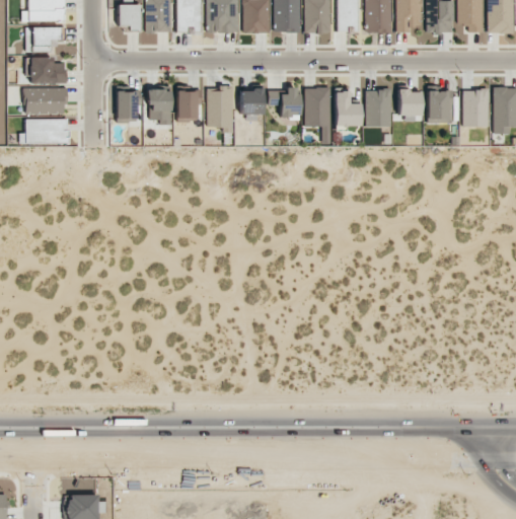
[(28,0),(29,10),(23,11),(23,21),(65,20),(64,0),(28,0)]
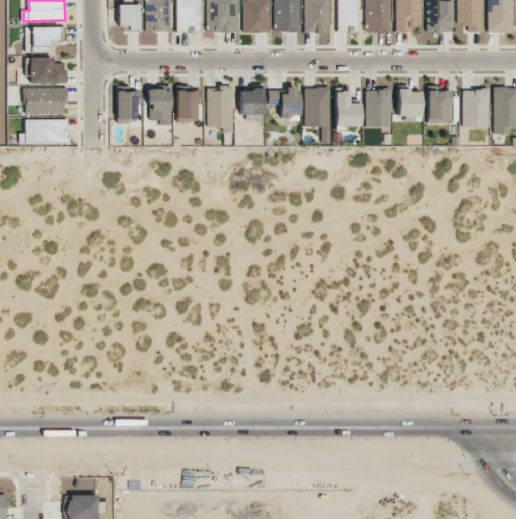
[(171,0),(145,0),(147,32),(172,31),(171,0)]
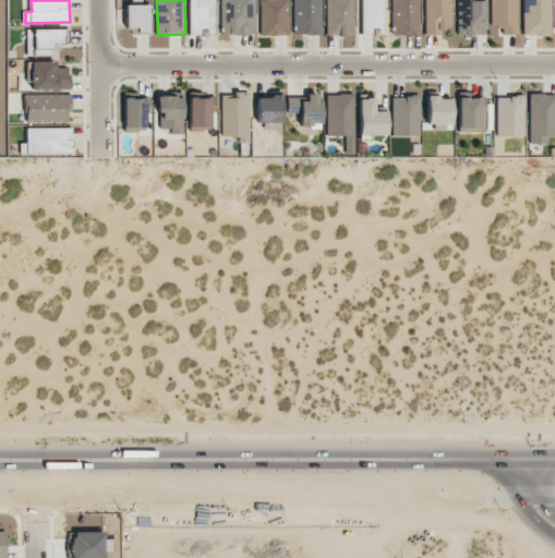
[(217,34),(217,0),(191,0),(191,34),(217,34)]
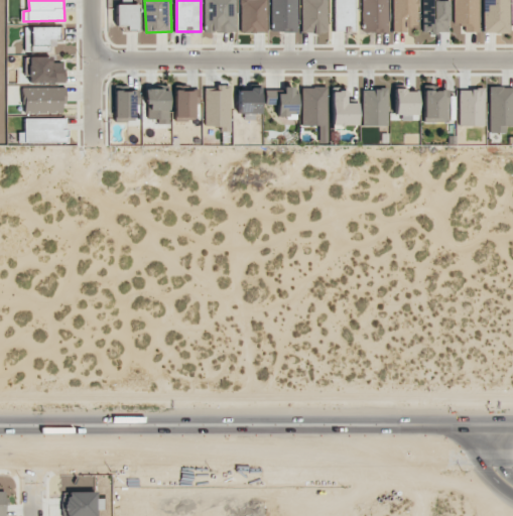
[(206,0),(206,32),(238,33),(238,0),(206,0)]
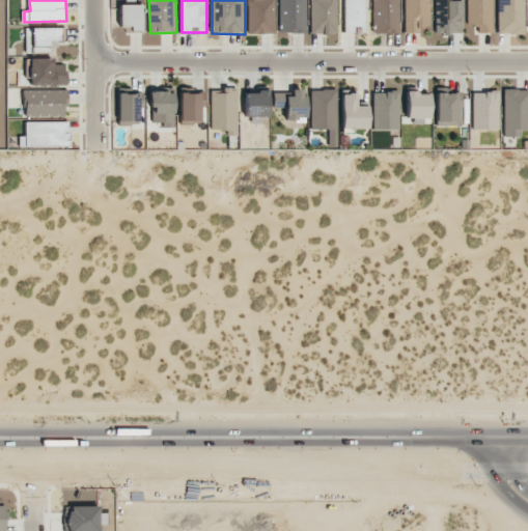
[(276,34),(276,0),(256,0),(257,0),(255,0),(250,0),(250,33),(276,34)]
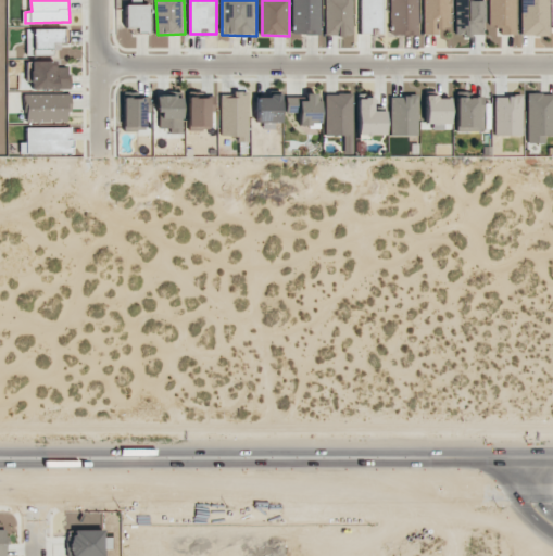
[(294,0),(294,34),(322,35),(323,0),(294,0)]
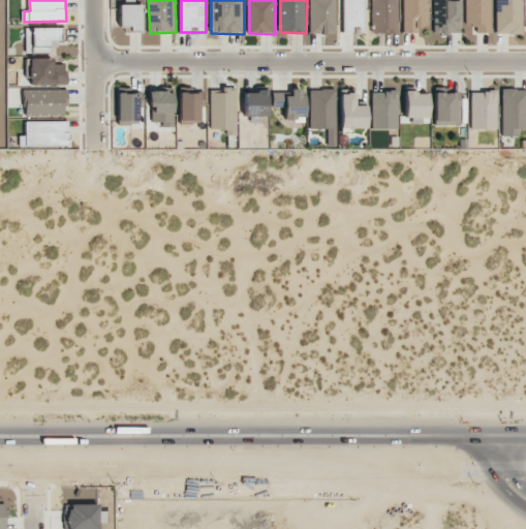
[(337,34),(337,0),(311,0),(311,33),(337,34)]
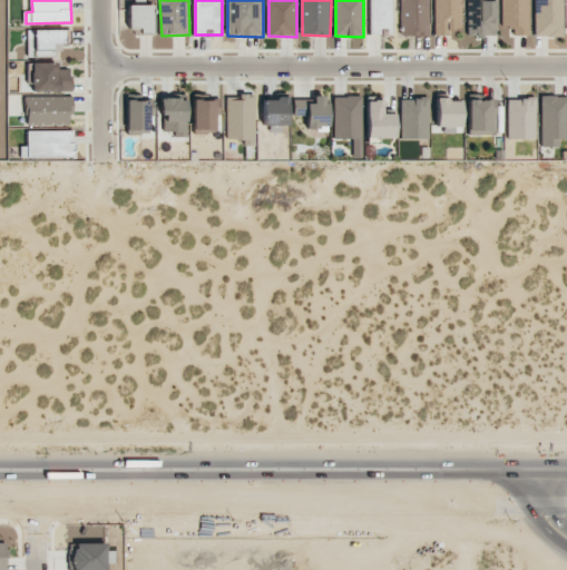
[(371,0),(371,35),(394,35),(394,0),(371,0)]
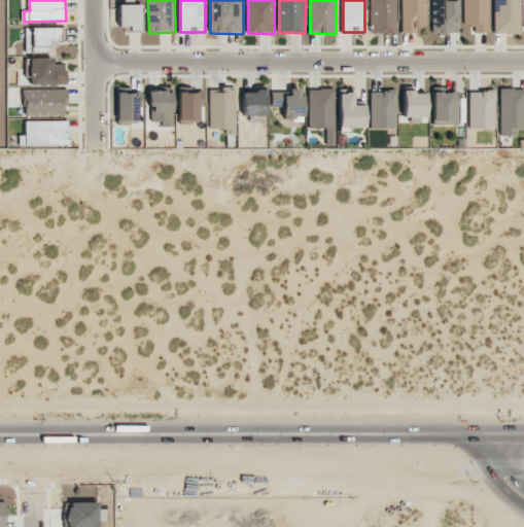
[(397,0),(372,0),(373,33),(398,33),(397,0)]
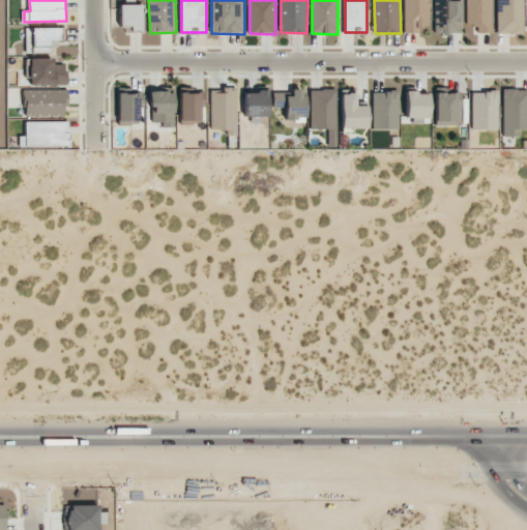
[(405,0),(406,32),(432,31),(431,0),(405,0)]
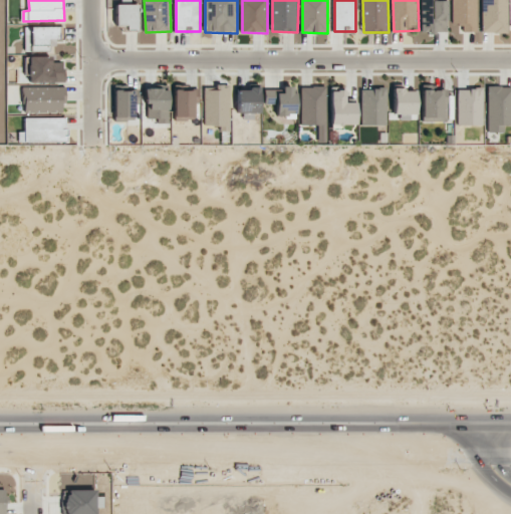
[(423,0),(424,33),(449,33),(448,0),(423,0)]
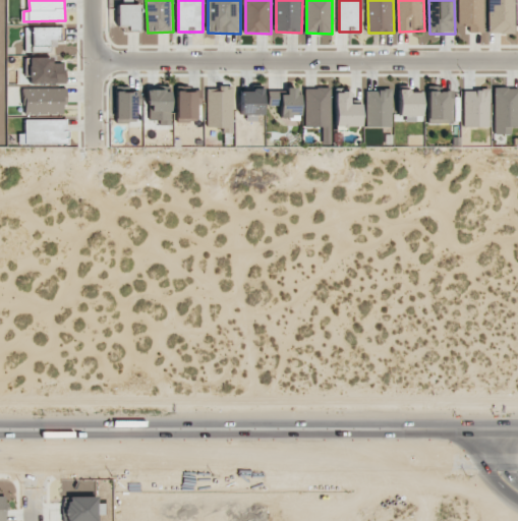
[(472,33),(485,33),(484,0),(460,0),(460,25),(471,25),(472,33)]
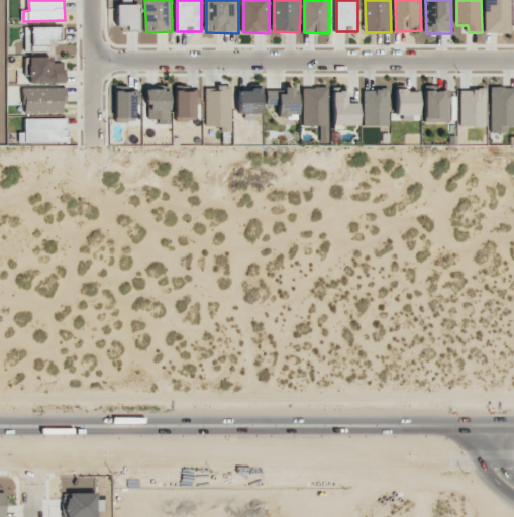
[(486,0),(487,33),(513,32),(512,0),(486,0)]
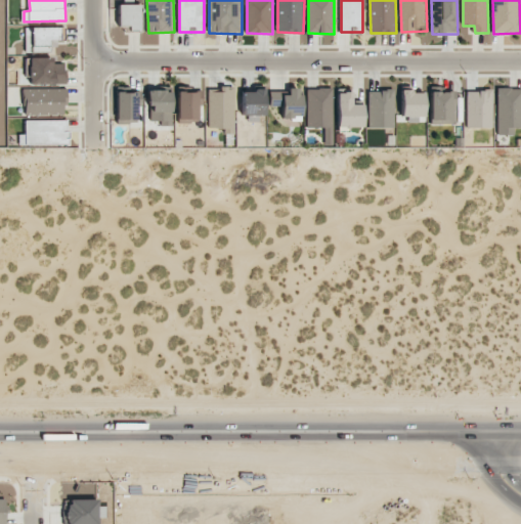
[(142,4),(120,5),(121,26),(131,26),(131,32),(142,31),(142,4)]
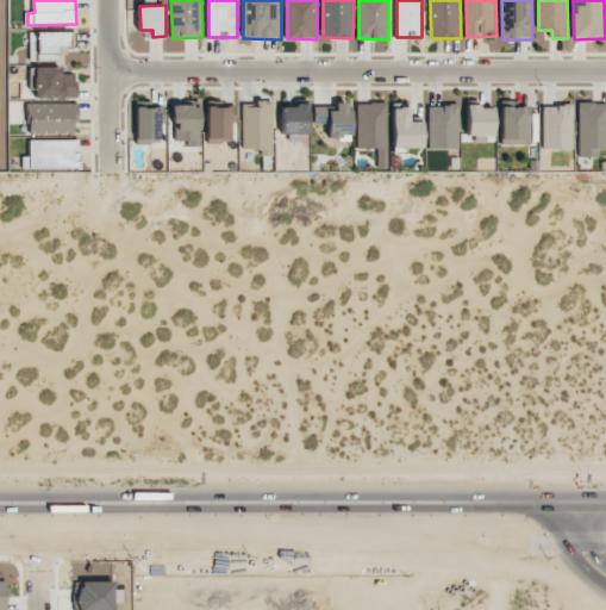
[(75,32),(32,32),(32,61),(60,61),(60,47),(76,47),(75,32)]
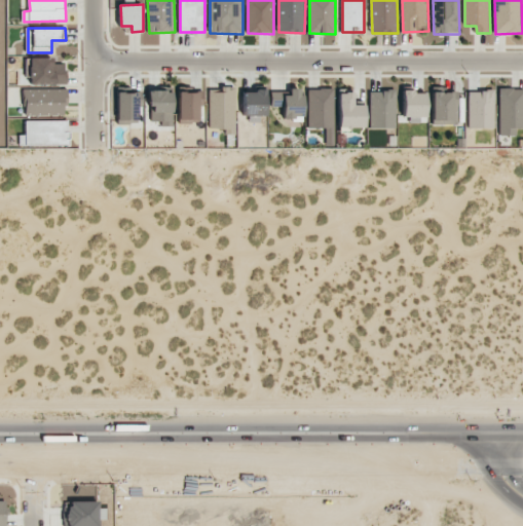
[(54,58),(30,59),(31,84),(68,84),(67,64),(55,64),(54,58)]
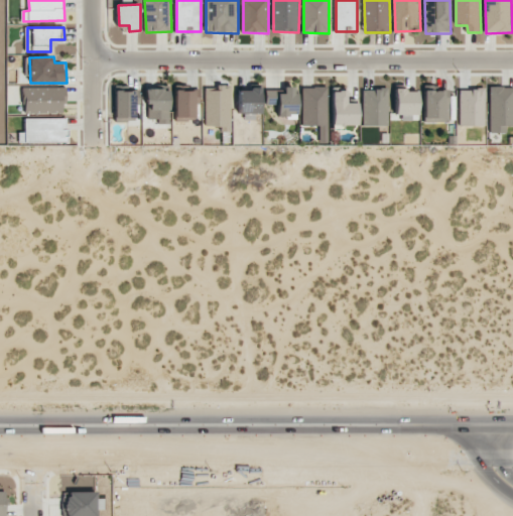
[(233,87),(208,86),(207,126),(223,127),(223,132),(232,132),(233,87)]
